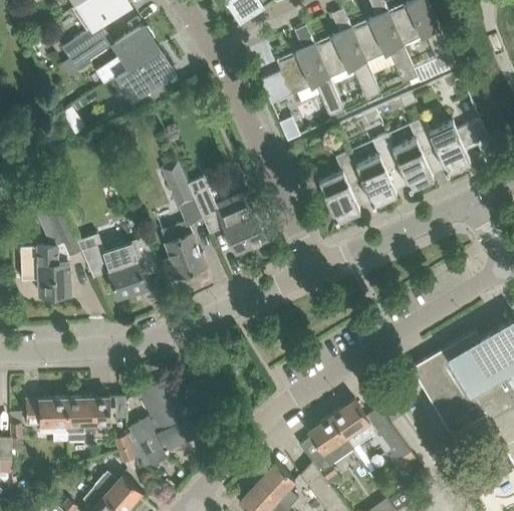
[(85,30),(61,46),(69,58),(92,43),(106,34),(99,24),(130,5),(125,0),(83,0),(84,0),(76,5),(71,8),(85,30)]
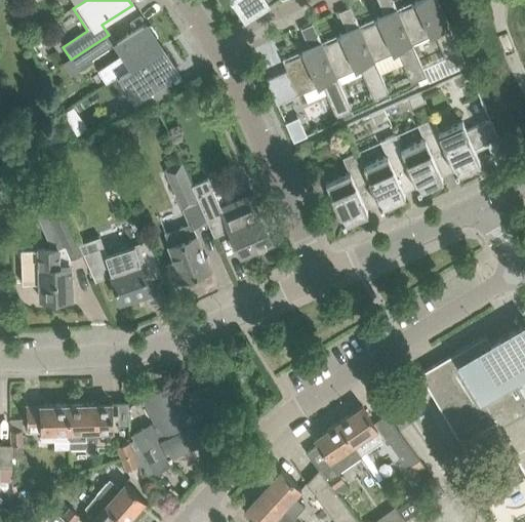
[(232,0),(245,18),(273,0),(232,0)]
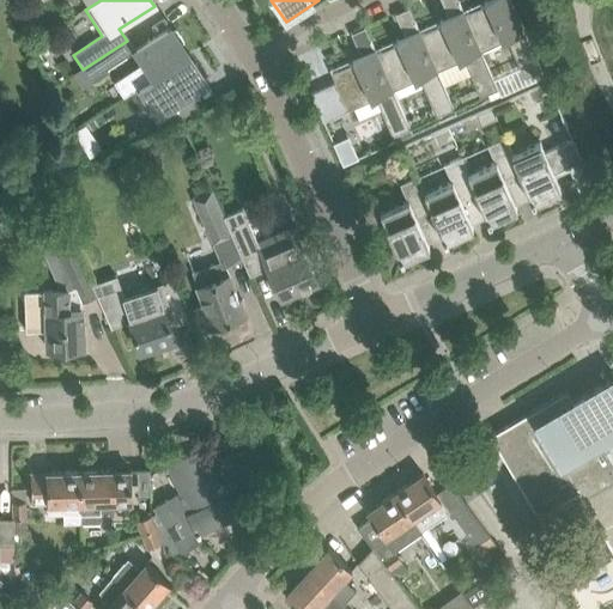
[(480,54),(481,54),(508,42),(523,75),(527,85),(544,78),(541,72),(509,0),(491,0),(485,4),(486,7),(465,17),(480,54)]
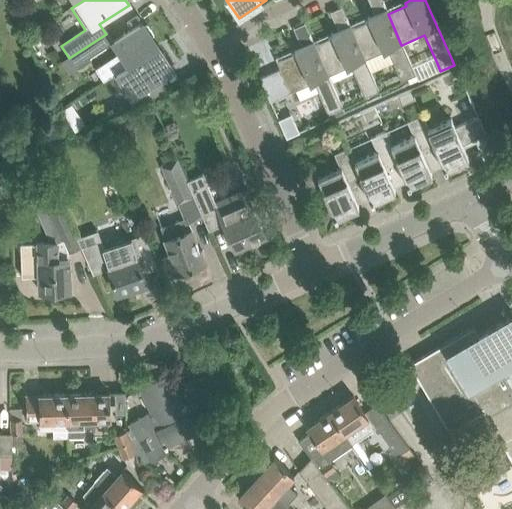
[(365,61),(371,74),(393,64),(401,83),(405,81),(408,86),(418,81),(402,45),(401,45),(388,14),(383,3),(382,4),(385,11),(368,19),(370,22),(352,30),(351,31),(365,61)]
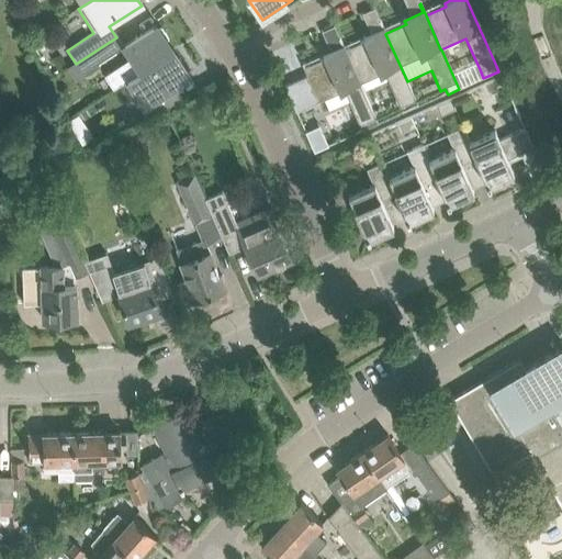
[(401,109),(416,102),(407,81),(401,67),(385,34),(386,33),(381,21),(380,22),(383,30),(363,38),(366,43),(346,52),(345,52),(360,86),(361,86),(385,75),(401,109)]
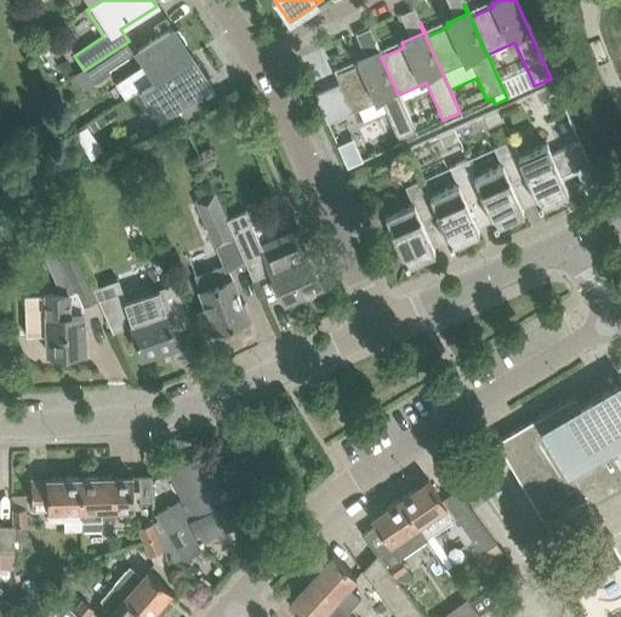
[(115,85),(126,101),(155,81),(191,58),(172,30),(136,53),(144,64),(115,85)]
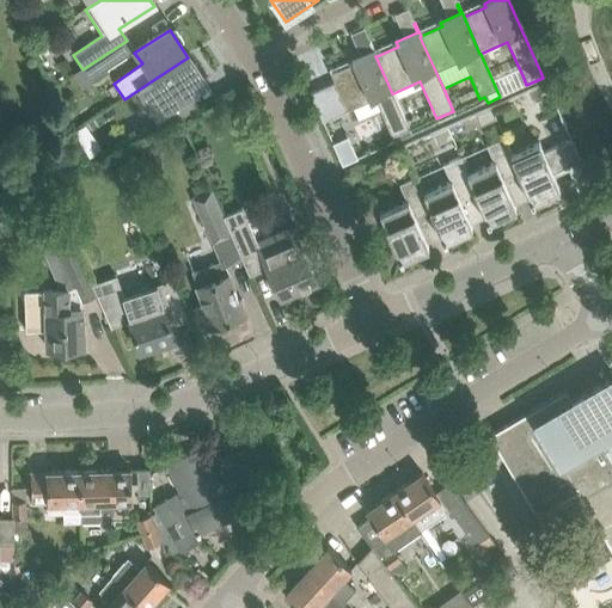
[(393,142),(411,134),(393,93),(392,93),(375,56),(377,56),(371,43),(369,43),(373,53),(360,57),(353,61),(354,66),(332,75),(331,71),(330,72),(335,85),(348,112),(375,100),(393,142)]
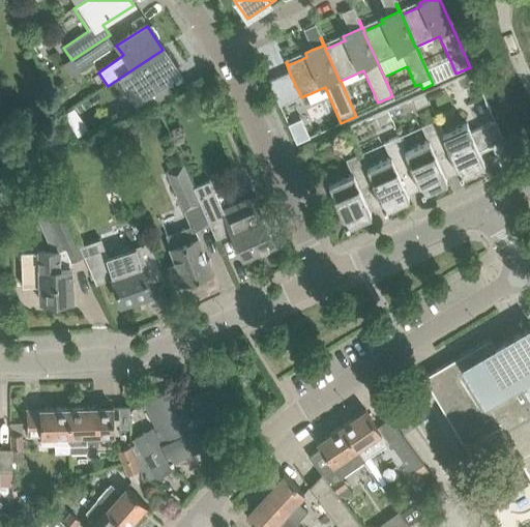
[(80,72),(93,63),(92,61),(105,53),(97,44),(95,45),(71,60),(80,72)]
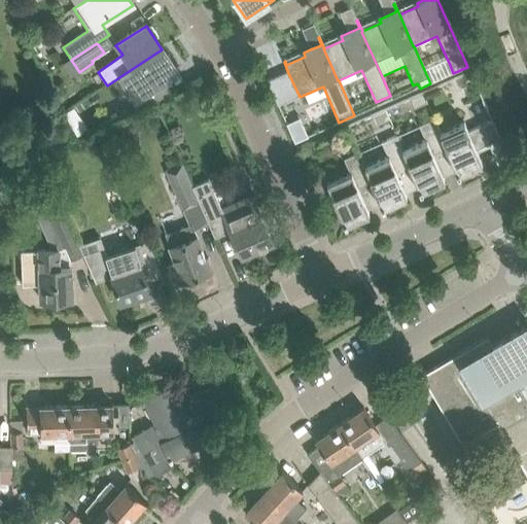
[(177,74),(162,49),(132,69),(147,94),(177,74)]
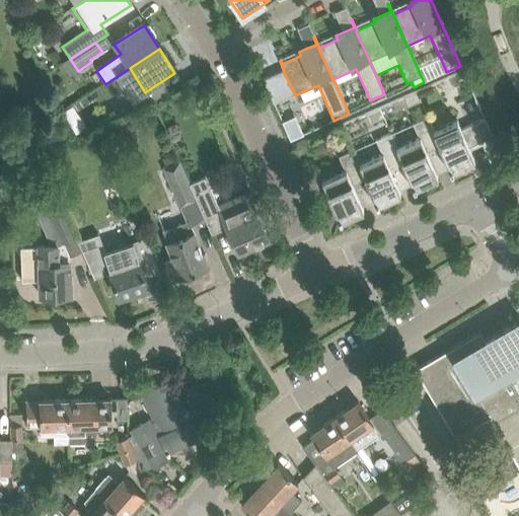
[(467,82),(463,71),(449,77),(453,87),(467,82)]
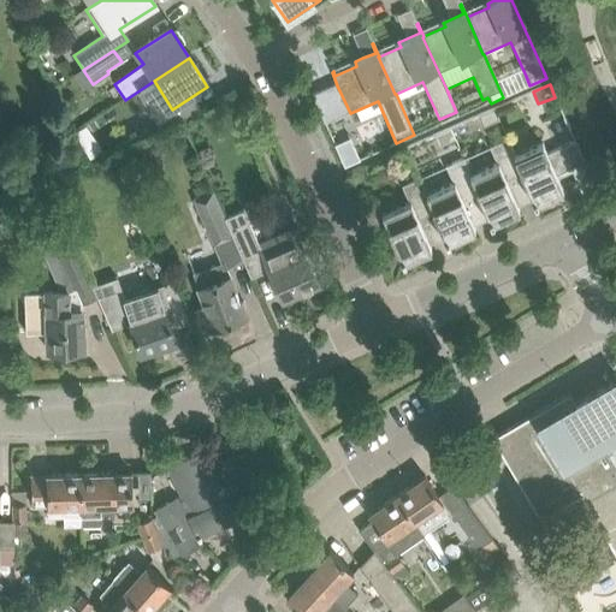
[(337,85),(312,96),(318,107),(319,112),(325,124),(350,113),(337,85)]
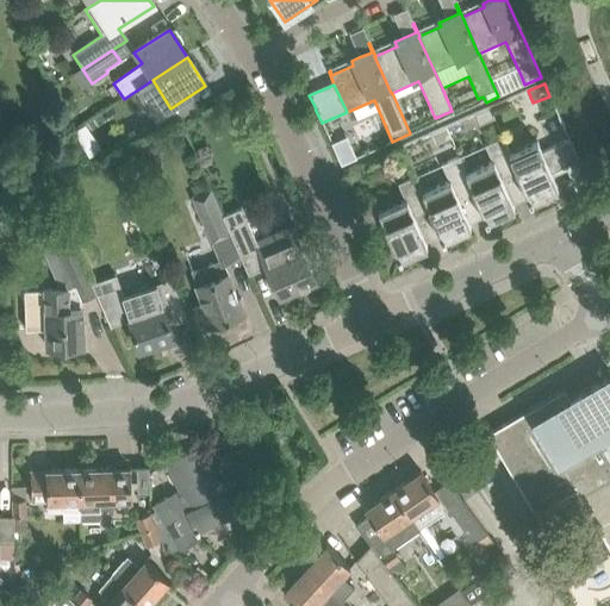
[(490,108),(474,116),(479,126),(495,119),(490,108)]
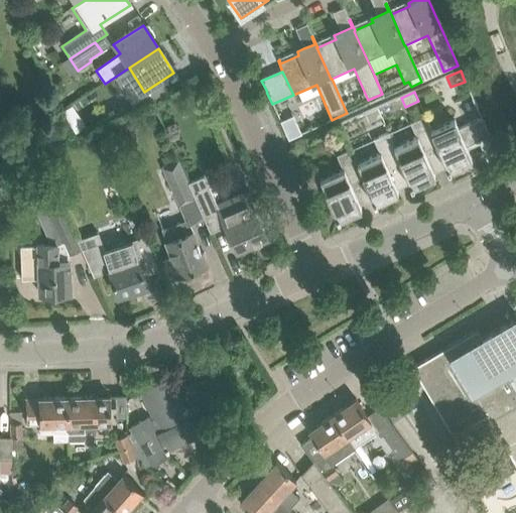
[(136,93),(112,104),(118,117),(142,105),(136,93)]
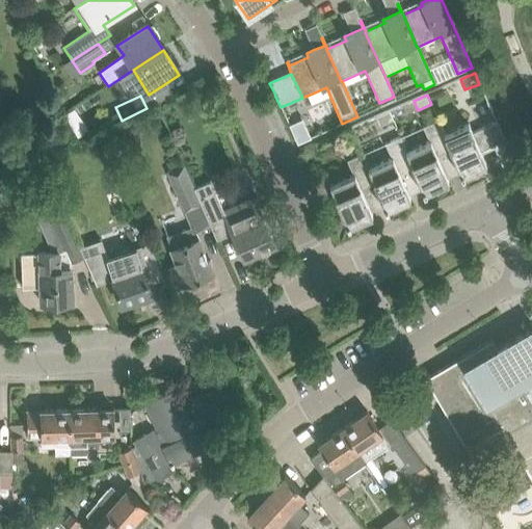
[(74,111),(62,118),(76,138),(87,131),(74,111)]
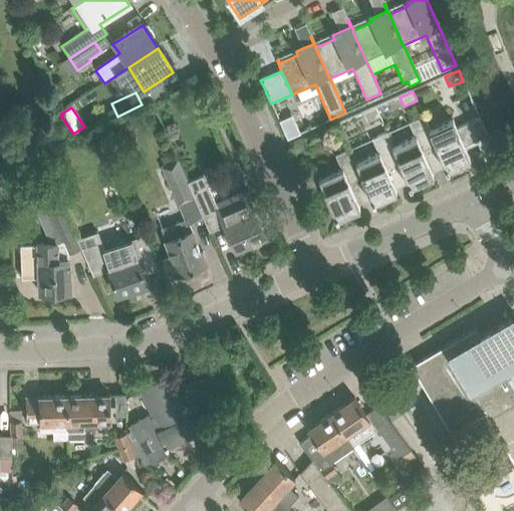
[(375,107),(362,113),(366,122),(379,116),(375,107)]
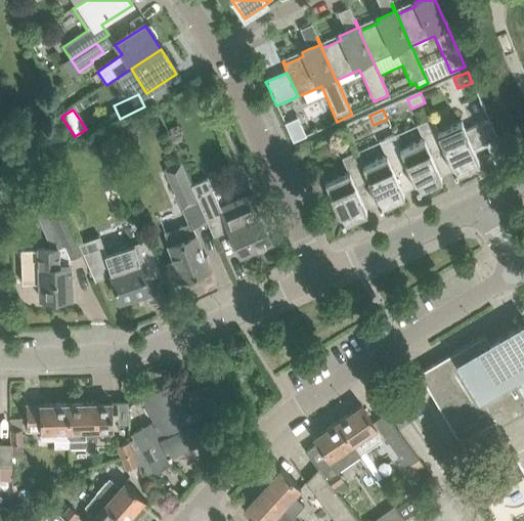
[(431,155),(444,148),(438,134),(439,134),(432,120),(417,126),(423,140),(401,150),(400,150),(407,165),(406,165),(418,190),(442,180),(431,155)]
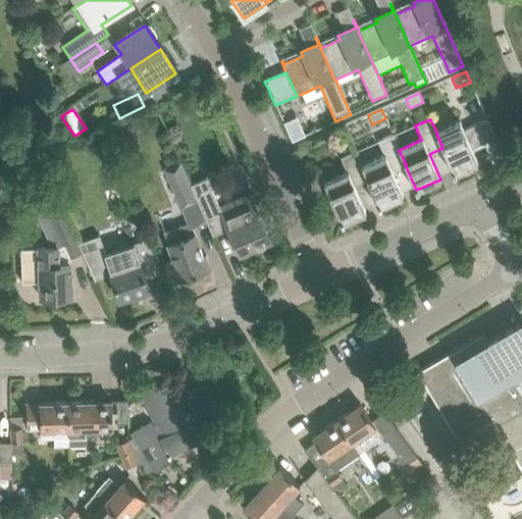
[(436,134),(442,148),(454,173),(477,163),(472,149),(494,139),(496,143),(498,142),(487,121),(464,132),(460,123),(437,134),(436,134)]
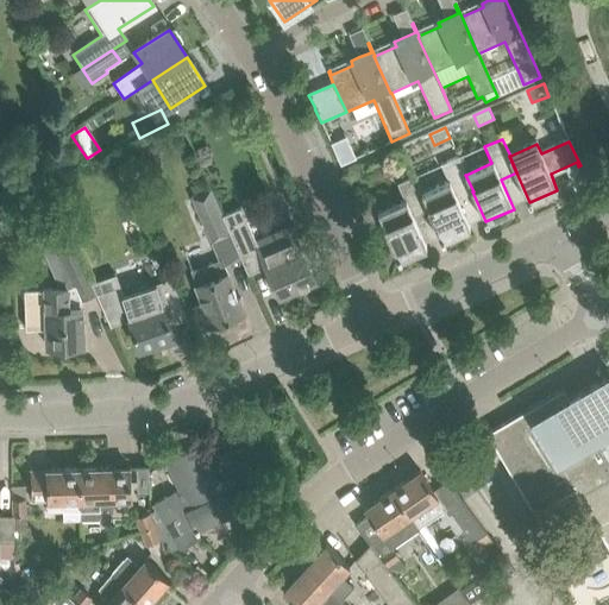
[(349,147),(336,153),(341,166),(355,161),(349,147)]
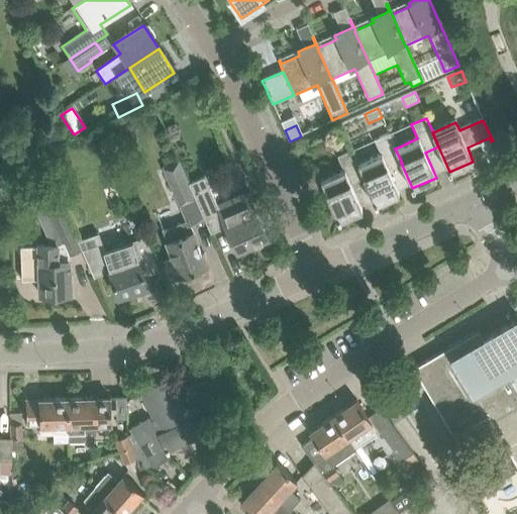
[(375,141),(381,156),(358,165),(365,179),(364,180),(375,205),(399,194),(388,169),(401,163),(402,163),(395,148),(396,148),(390,134),(375,141)]
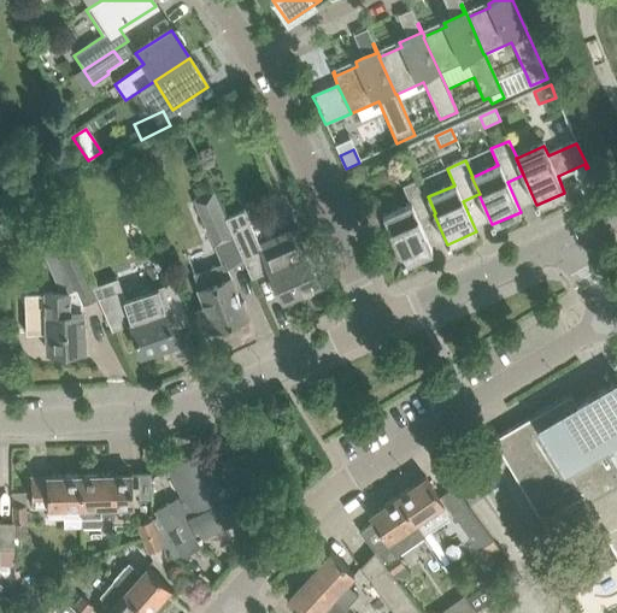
[(403,188),(410,205),(383,217),(380,210),(366,216),(372,229),(386,223),(404,264),(433,251),(419,220),(434,214),(435,213),(428,196),(422,181),(403,188)]
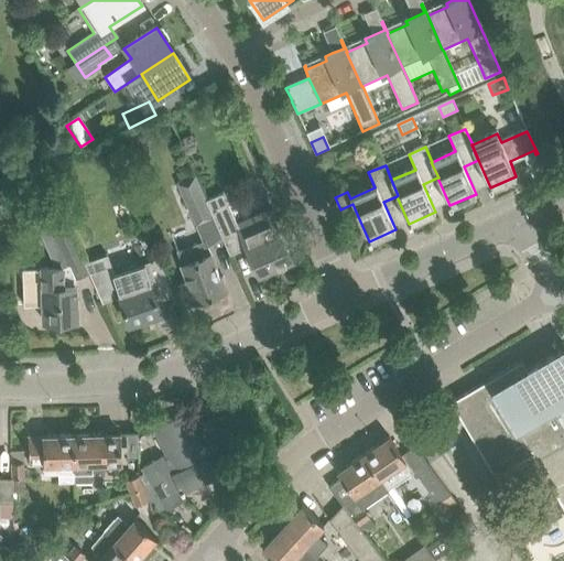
[(198,226),(214,220),(206,202),(206,201),(196,175),(188,179),(186,173),(179,176),(181,183),(177,185),(195,227),(198,226)]
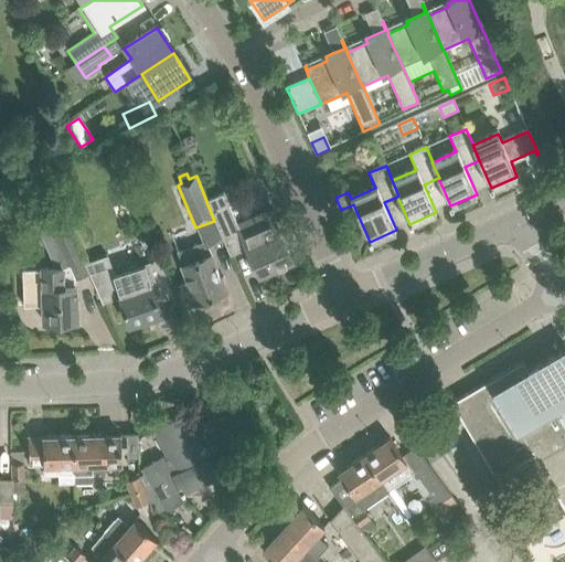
[(252,221),(238,226),(224,194),(206,201),(206,202),(214,221),(231,256),(246,250),(259,278),(294,263),(276,223),(256,232),(252,221)]
